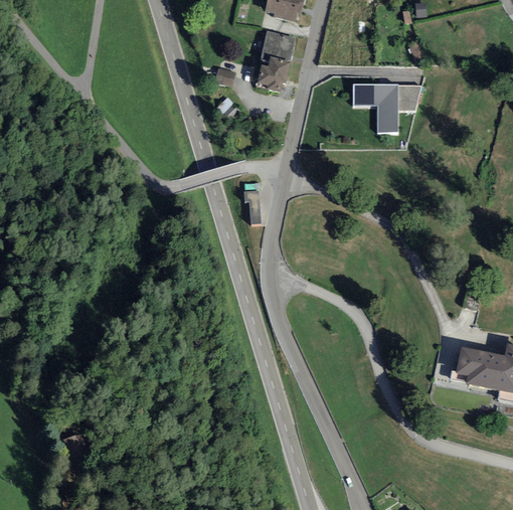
[(269,0),(268,12),(296,18),(299,0),(269,0)]
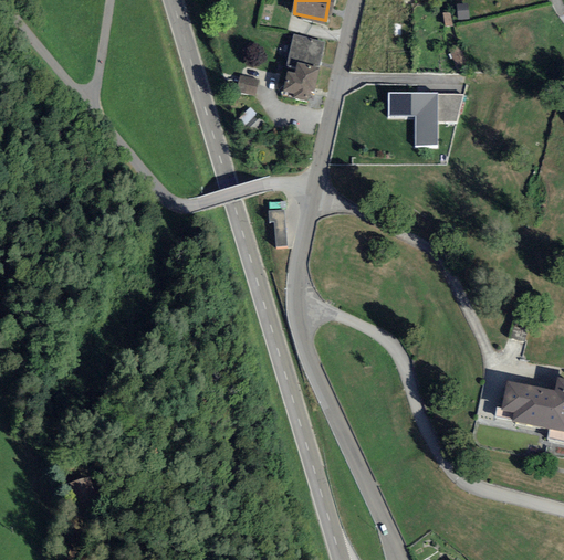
[(468,3),(458,3),(459,17),(468,16),(468,3)]
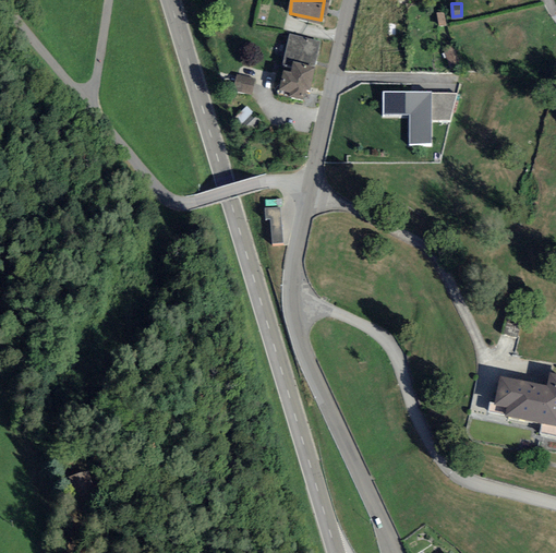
[(446,24),(434,28),(443,53),(456,48),(446,24)]
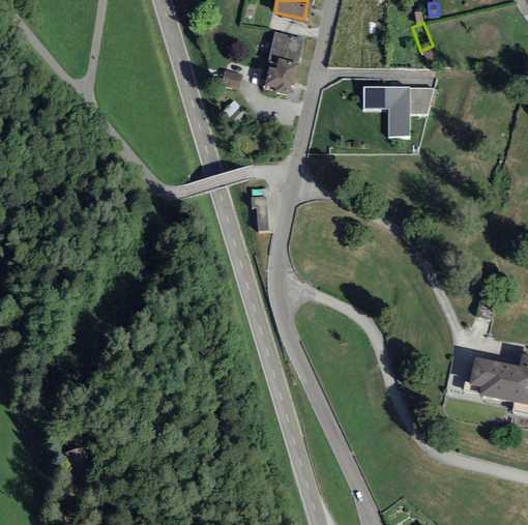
[(303,37),(276,32),(271,57),(298,62),(303,37)]
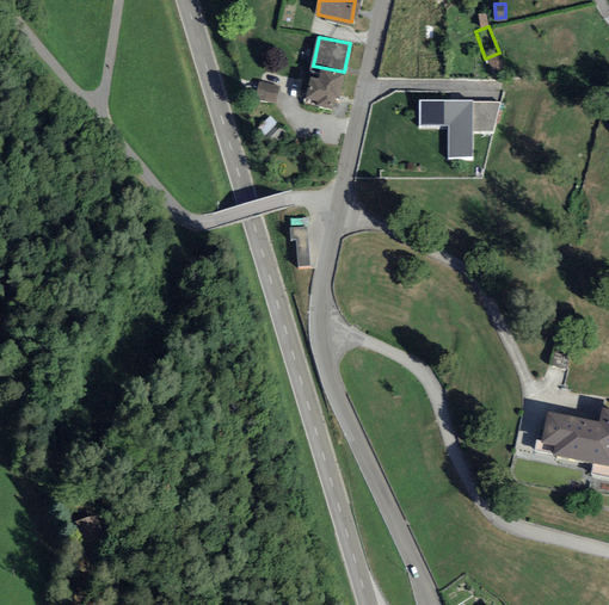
[(344,75),(324,71),(321,82),(312,81),(308,100),(320,103),(319,106),(332,109),(333,100),(339,102),(344,75)]
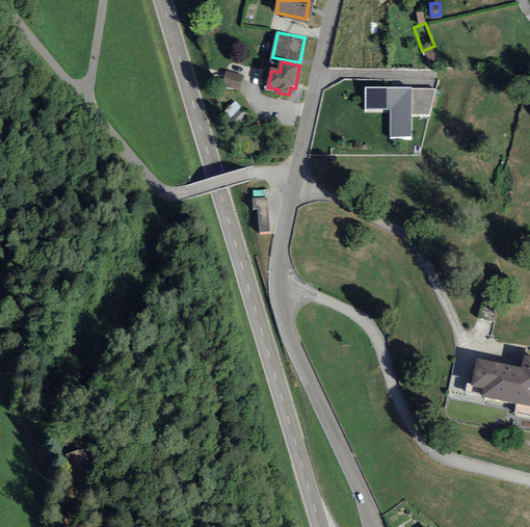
[(244,74),(227,71),(223,84),(242,87),(244,74)]
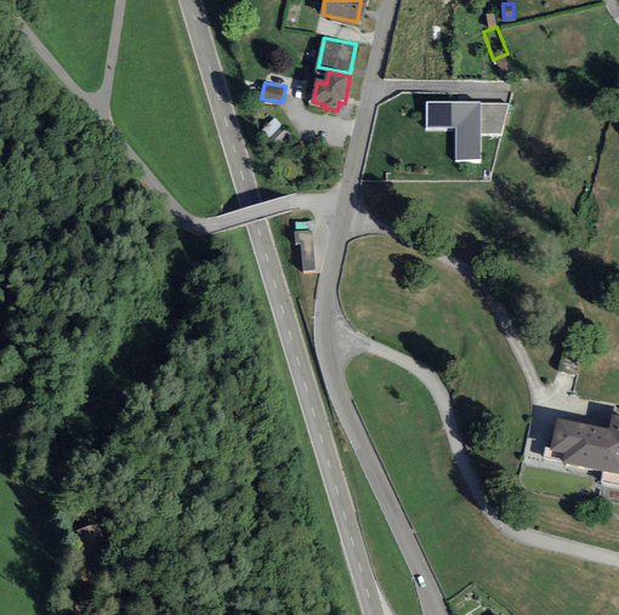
[(506,101),(425,101),(425,124),(454,124),(453,157),(478,158),(478,130),(499,130),(506,101)]
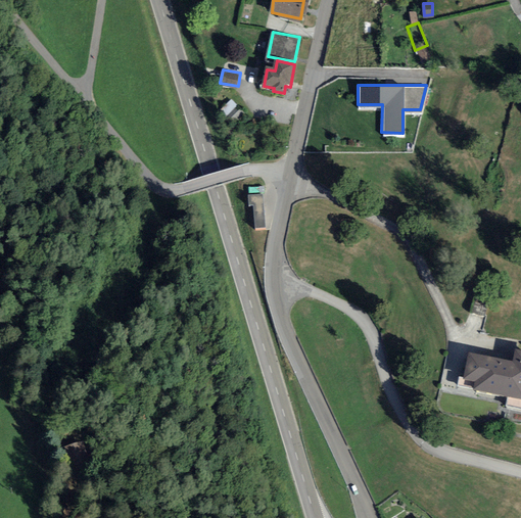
[(232,99),(221,109),(232,121),(242,110),(232,99)]
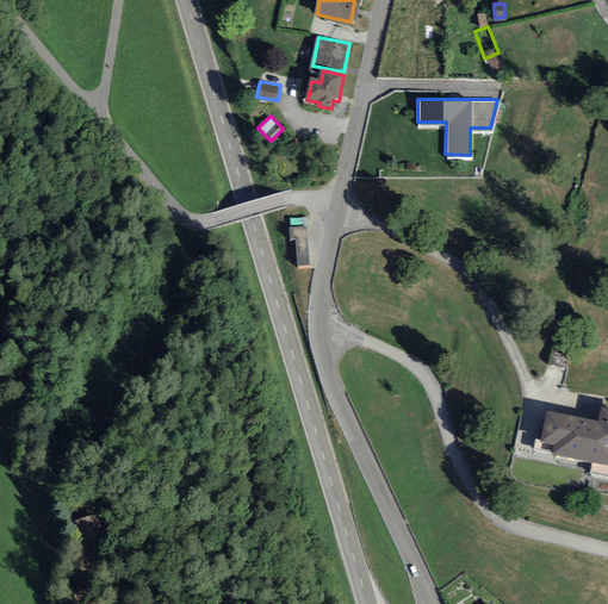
[(304,223),(287,224),(287,236),(293,235),(296,262),(306,262),(304,223)]
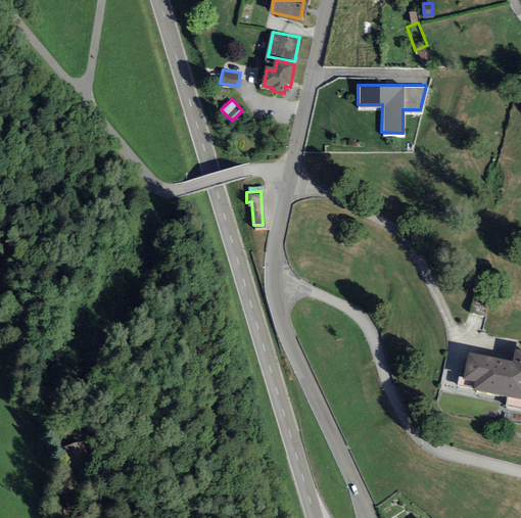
[(516,362),(472,354),(468,376),(480,379),(478,387),(520,395),(520,350),(518,350),(516,362)]
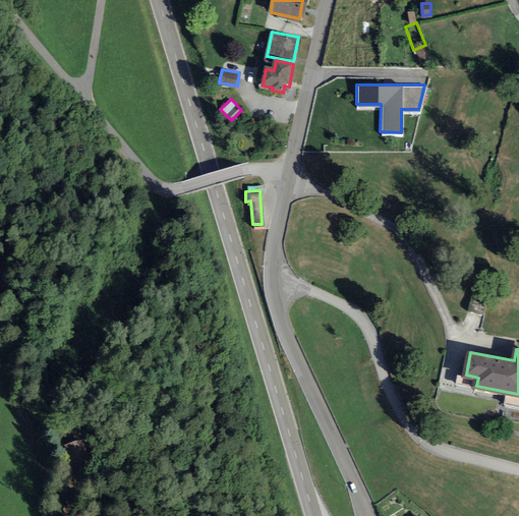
[(75,461),(90,456),(82,434),(67,439),(75,461)]
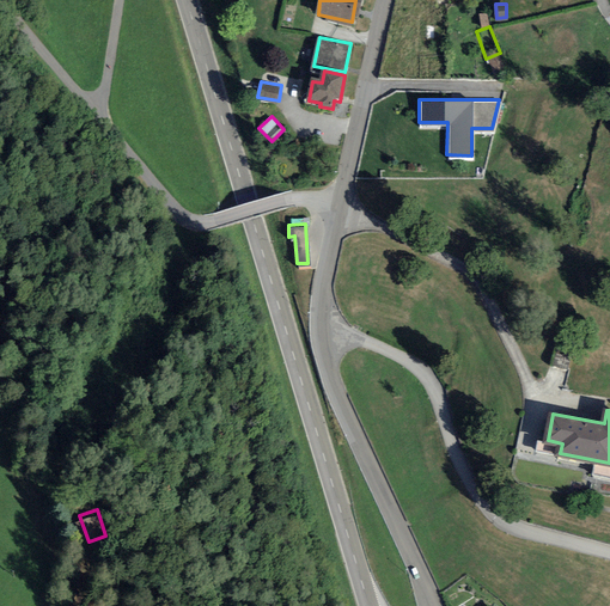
All buildings are outlined.
